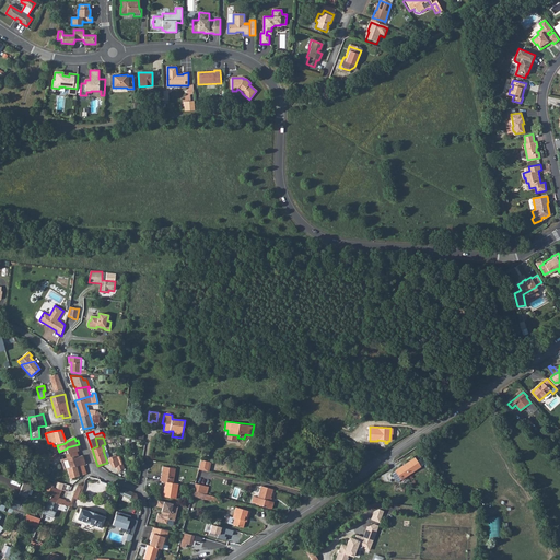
[(67,448),(61,451),(63,459),(70,457),(70,459),(82,455),(79,444),(67,447),(67,448)]
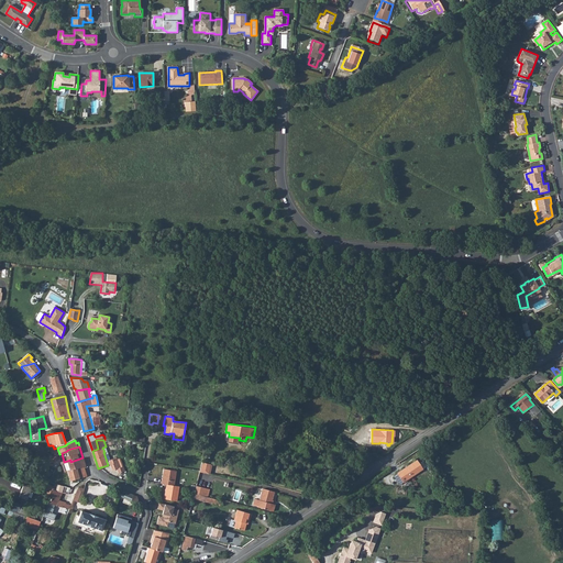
[(64,462),(62,463),(62,465),(63,468),(64,472),(67,472),(84,466),(85,466),(83,457),(70,462),(70,460),(64,462)]
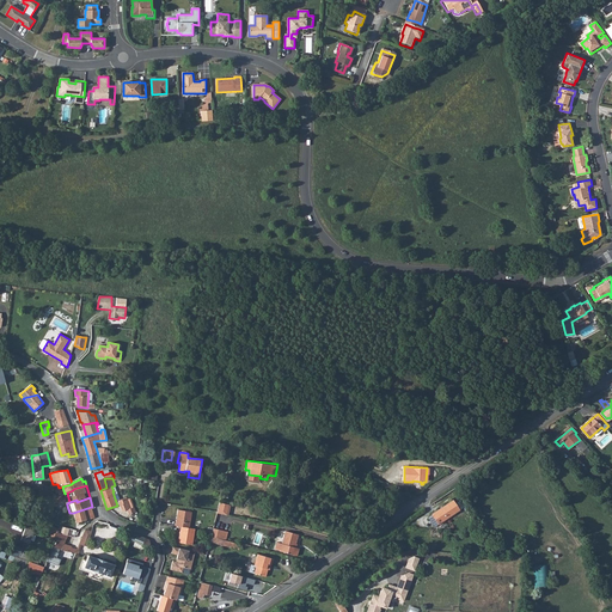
[(218,510),(216,512),(227,514),(230,503),(220,501),(218,510)]
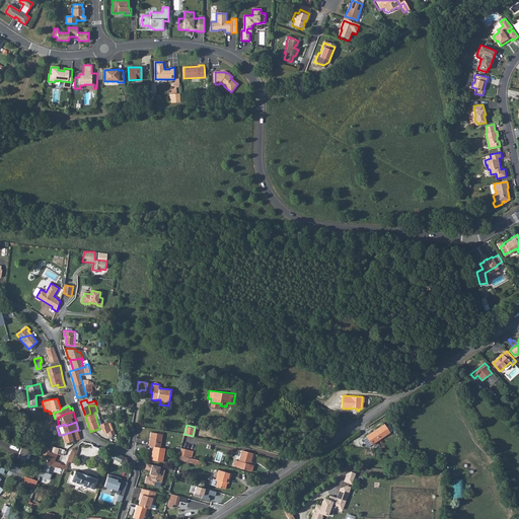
[(367,438),(363,440),(368,447),(388,434),(383,425),(366,437),(367,438)]
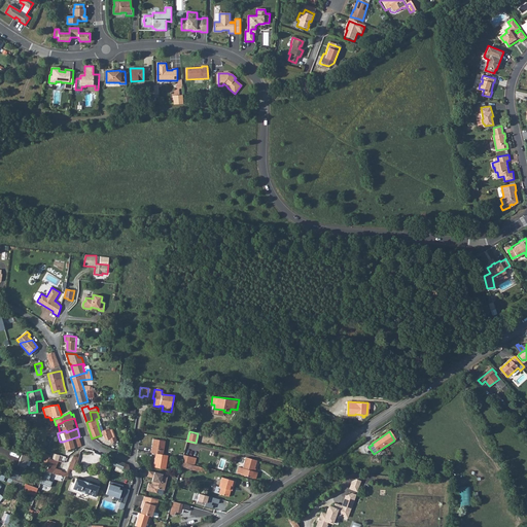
[(78,436),(63,442),(65,450),(81,446),(78,436)]
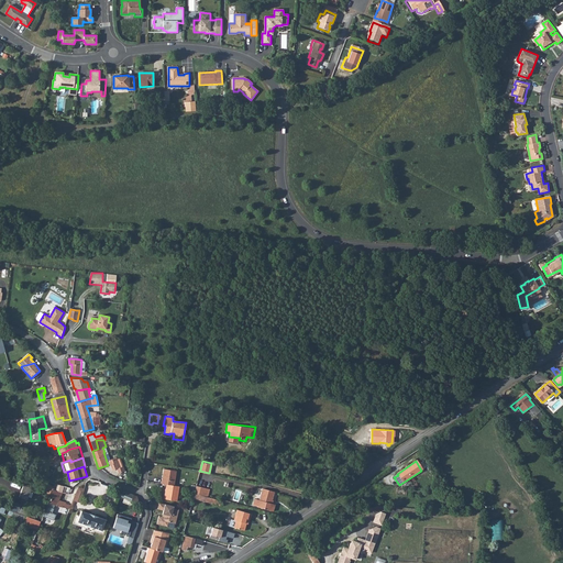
[(164,467),(162,483),(166,484),(164,498),(177,500),(179,485),(173,485),(175,470),(164,467)]
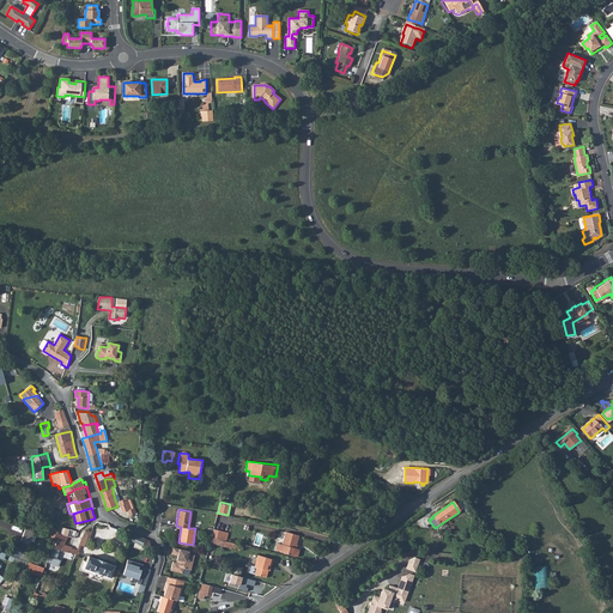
[(47,535),(25,528),(20,540),(30,544),(31,540),(34,541),(35,536),(32,535),(32,534),(49,540),(50,536),(47,535)]
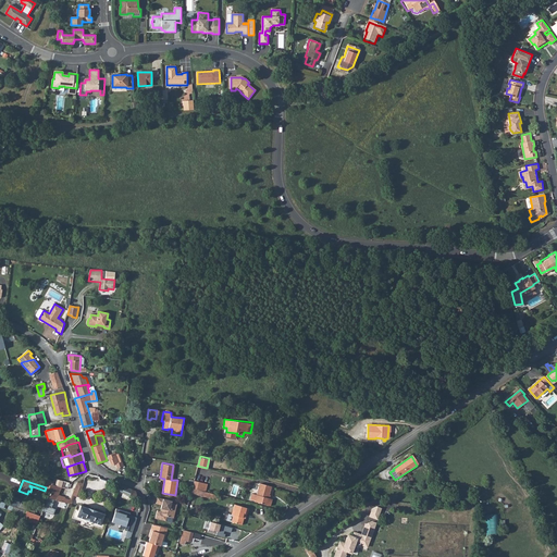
[(202,491),(205,483),(194,480),(192,487),(202,491)]
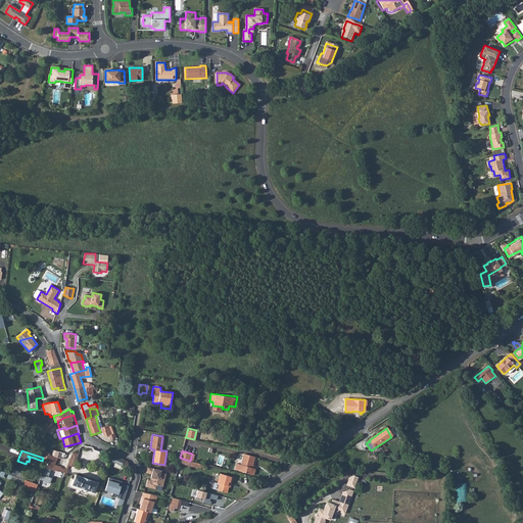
[(78,455),(73,453),(67,465),(74,467),(78,455)]
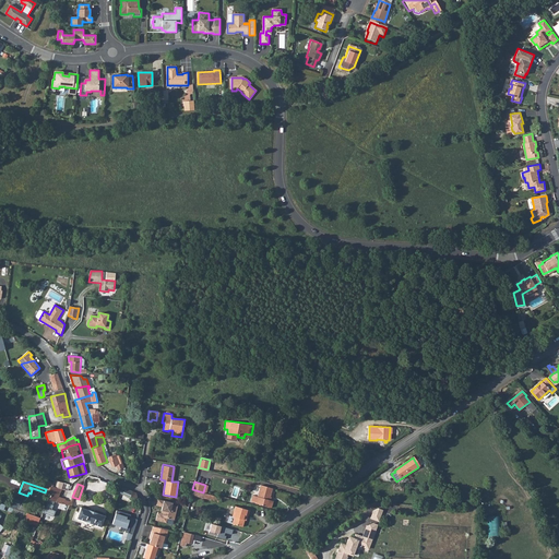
[(137,492),(117,485),(114,491),(129,498),(129,496),(138,500),(137,492)]
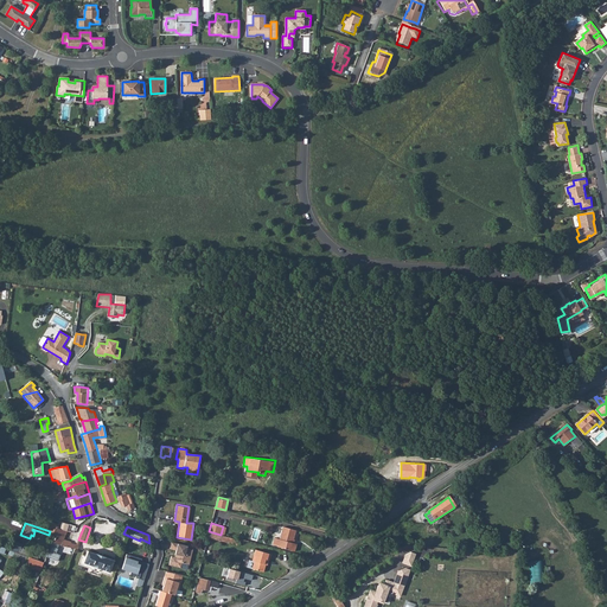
[(55,535),(52,542),(75,549),(76,545),(74,544),(75,543),(63,540),(66,531),(55,528),(55,529),(53,534),(52,535),(55,535)]
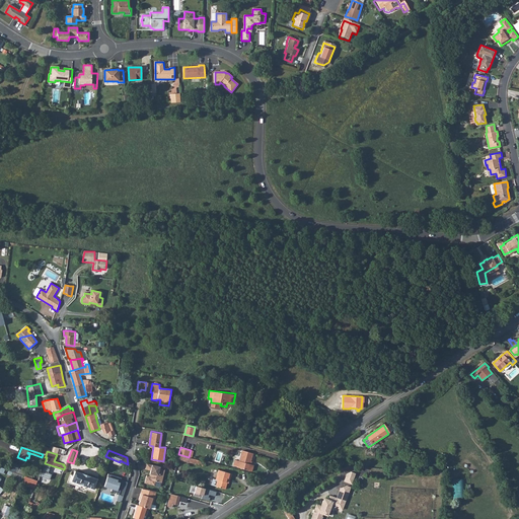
[(237,467),(237,468),(247,471),(247,470),(251,471),(253,466),(249,465),(252,454),(242,451),(240,460),(235,458),(233,466),(237,467)]
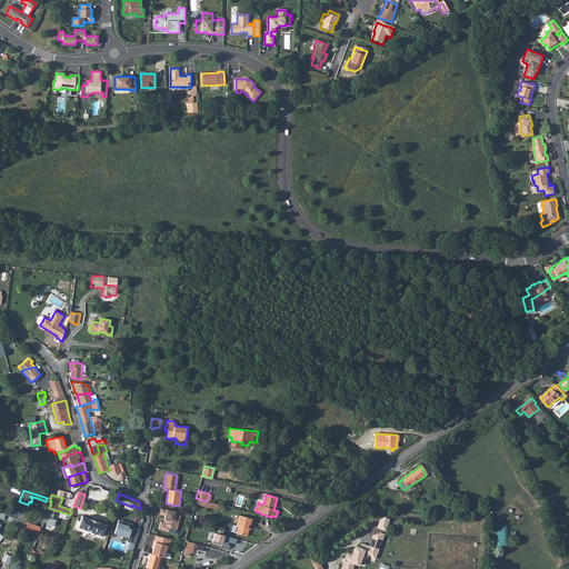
[(196,498),(195,505),(222,512),(223,507),(207,501),(196,498)]
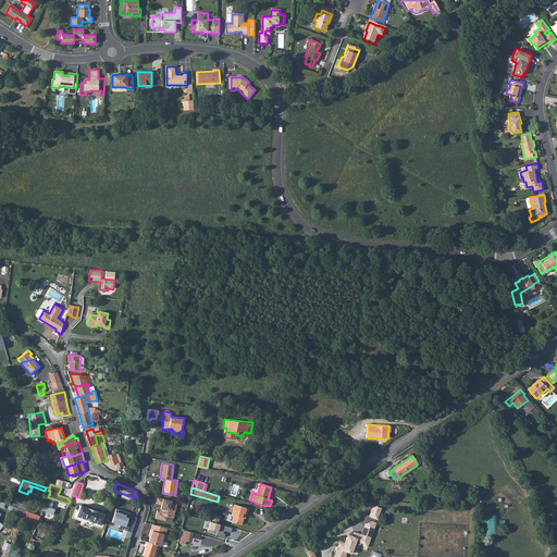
[(163,498),(157,497),(156,503),(161,505),(160,510),(157,510),(156,518),(165,520),(166,516),(173,517),(176,503),(171,502),(171,500),(163,498)]
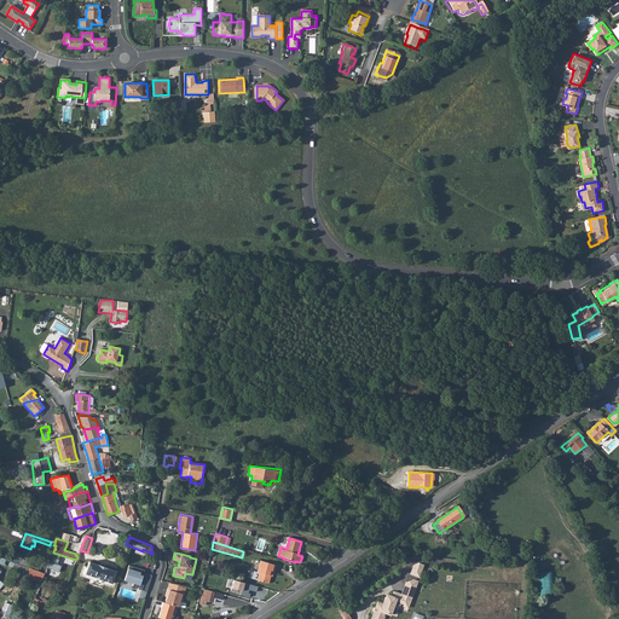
[(58,555),(53,554),(47,568),(58,572),(61,566),(57,565),(58,560),(57,559),(58,555)]
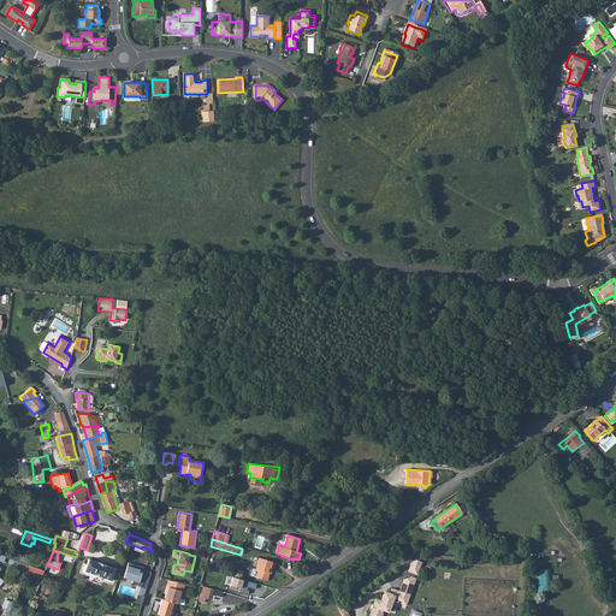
[(22,557),(19,562),(29,564),(37,568),(39,563),(22,557)]
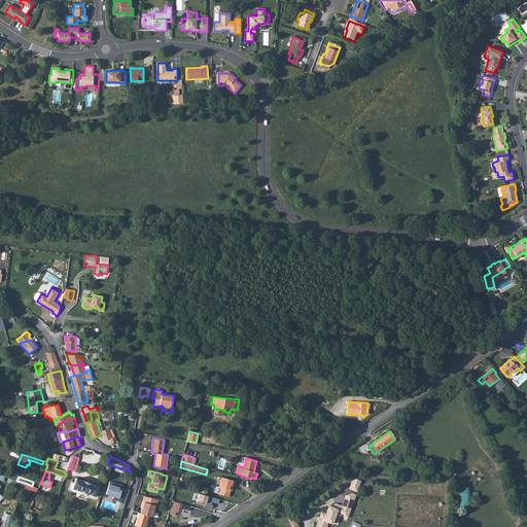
[(219,494),(226,496),(232,481),(222,478),(220,484),(222,485),(219,494)]
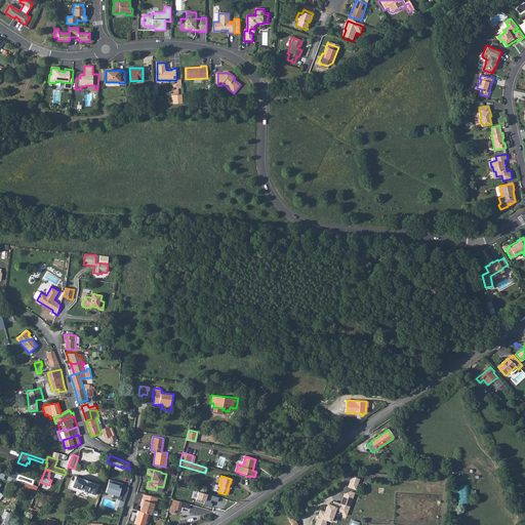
[(98,485),(76,477),(72,486),(94,495),(98,485)]
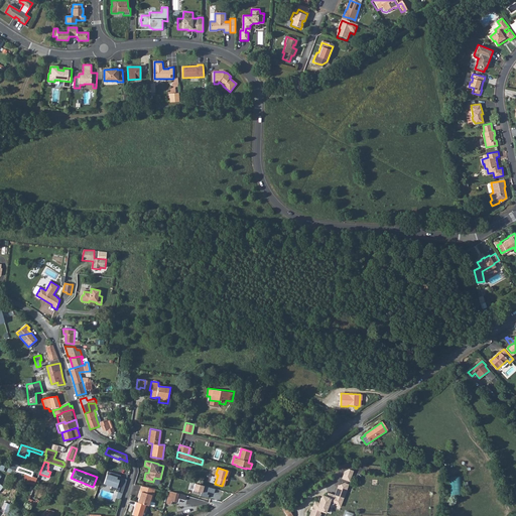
[(354,470),(350,469),(345,471),(343,478),(350,480),(354,470)]
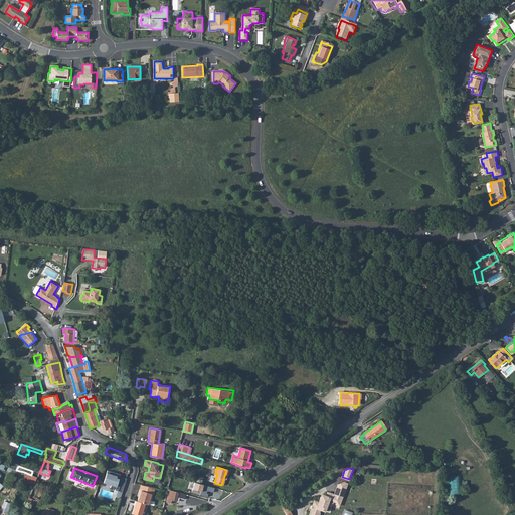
[(226,470),(221,485),(223,485),(226,476),(228,477),(229,471),(226,470)]
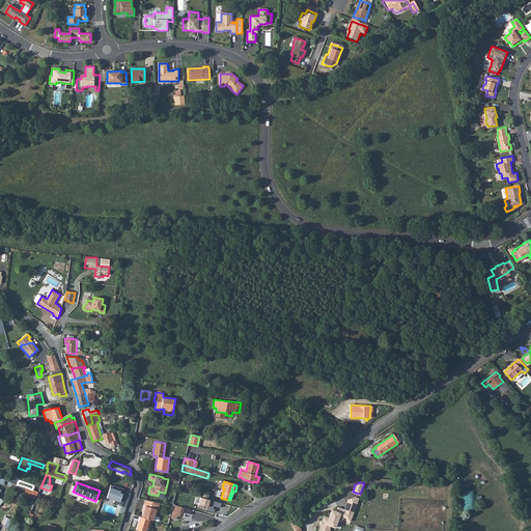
[(110,485),(106,498),(122,503),(122,507),(126,508),(130,494),(123,492),(124,490),(110,485)]
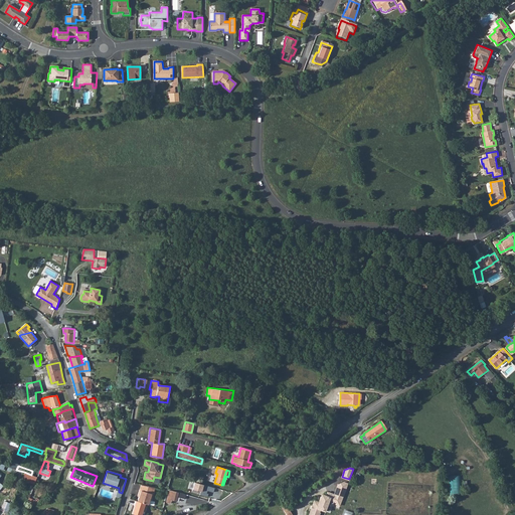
[(450,476),(452,495),(463,494),(461,475),(450,476)]
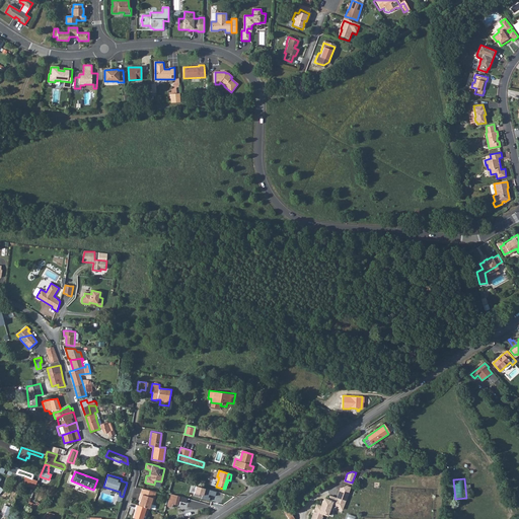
[(345,504),(350,489),(347,488),(348,486),(347,485),(341,488),(338,498),(330,495),(329,499),(327,498),(323,500),(321,505),(317,504),(311,518),(321,518),(323,516),(322,515),(323,513),(327,515),(330,507),(331,508),(336,506),(337,505),(340,506),(341,503),(345,504)]
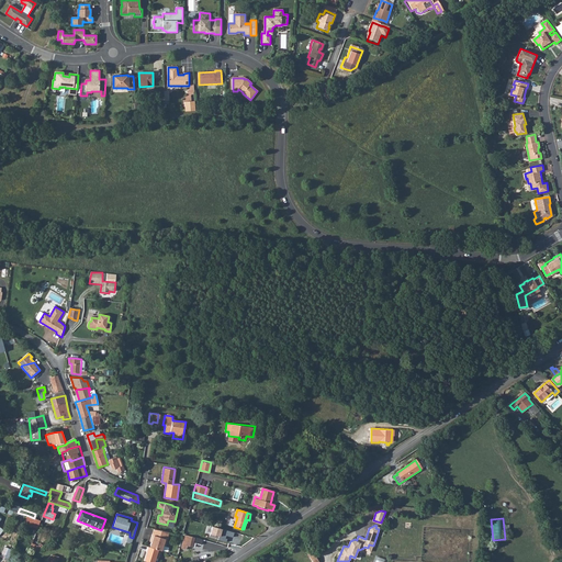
[(233,532),(212,526),(210,536),(214,537),(215,536),(218,537),(217,540),(225,542),(226,539),(224,538),(224,535),(232,537),(233,532)]
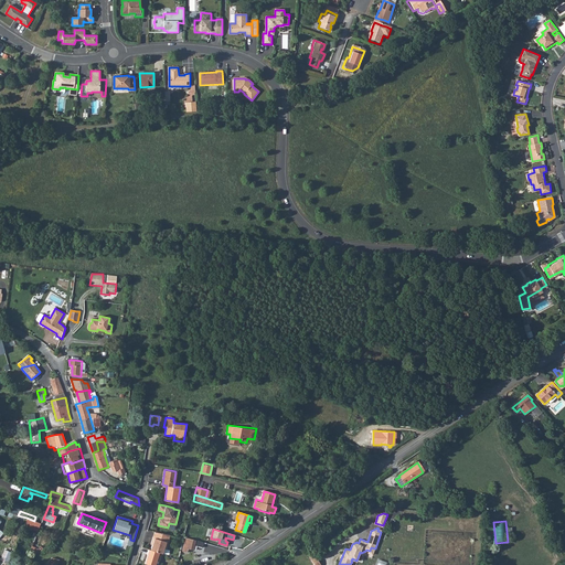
[(150,550),(159,552),(162,554),(164,546),(166,547),(170,535),(155,532),(151,543),(152,543),(150,550)]
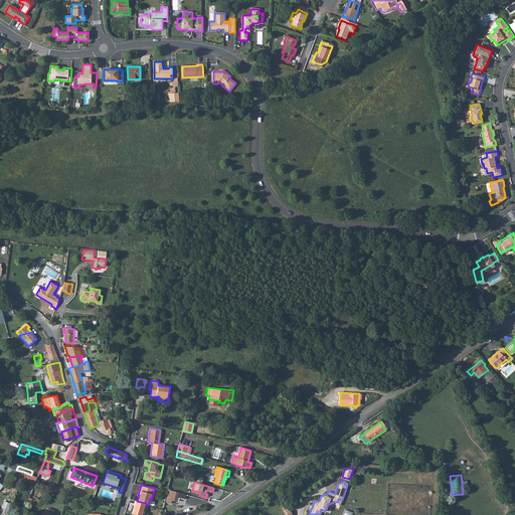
[(186,495),(169,490),(166,502),(170,503),(171,500),(176,501),(178,501),(179,498),(184,499),(186,495)]
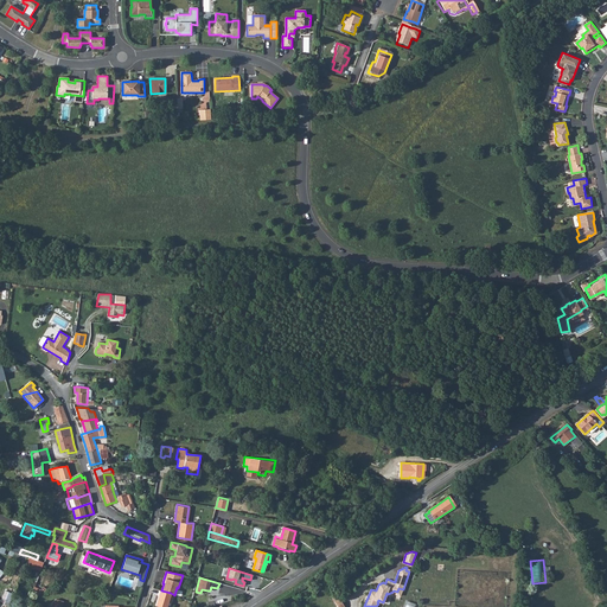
[(5,590),(1,602),(10,605),(13,593),(5,590)]
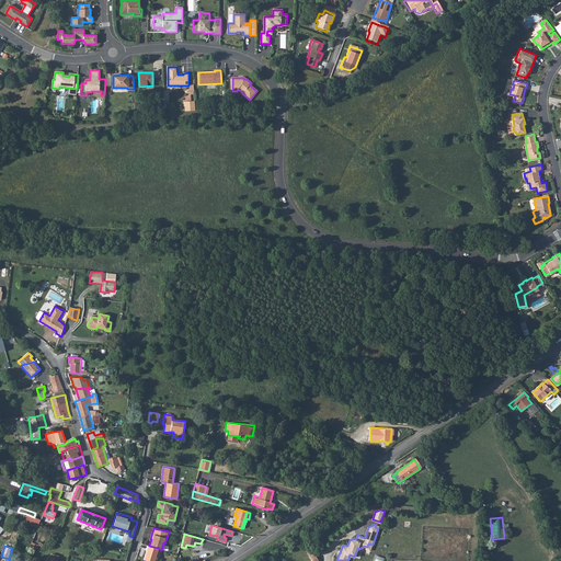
[(148,546),(144,560),(147,560),(153,560),(158,548),(149,546),(148,546)]
